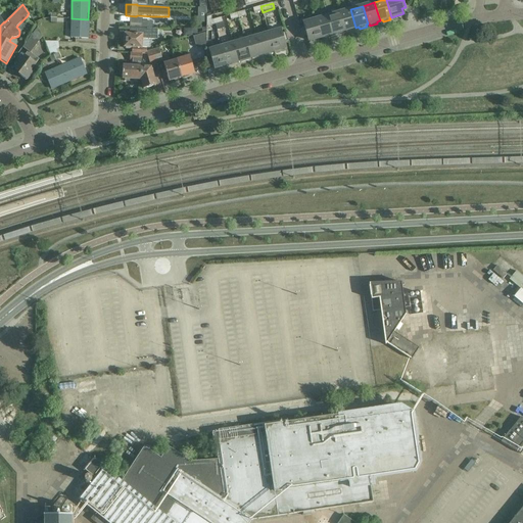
[(355,28),(350,9),(339,12),(344,31),(345,31),(346,32),(353,30),(353,28),(355,28)]
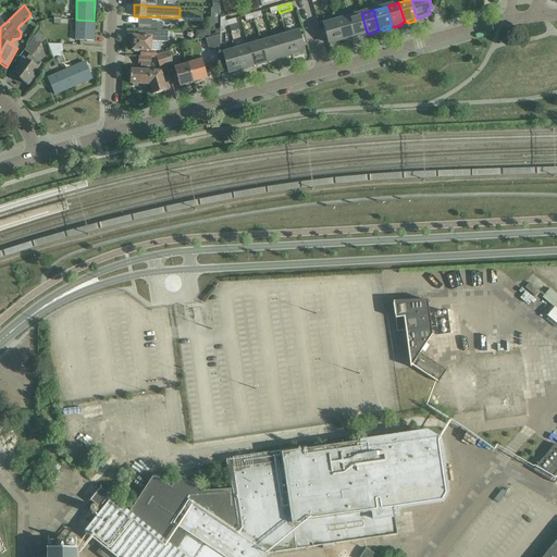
[(367,33),(361,13),(348,17),(354,36),(357,36),(358,37),(366,35),(364,34),(367,33)]
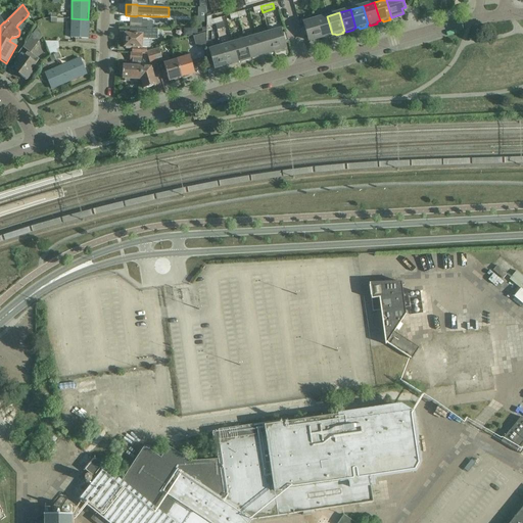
[(211,26),(215,25),(214,19),(211,20),(211,16),(206,17),(206,27),(211,27),(211,26)]
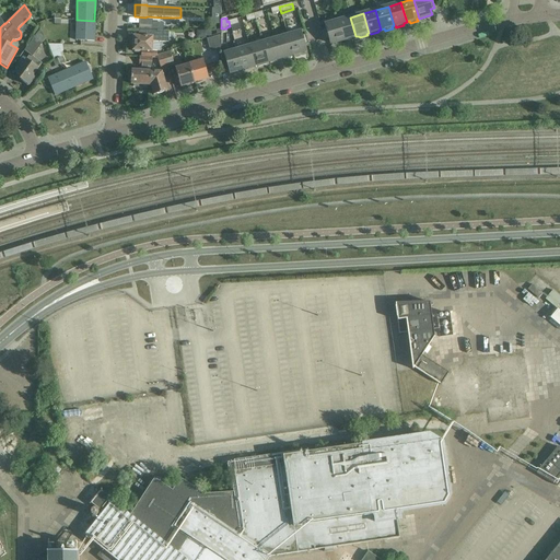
[(350,18),(338,21),(343,41),(345,39),(346,42),(353,39),(353,37),(356,36),(350,18)]
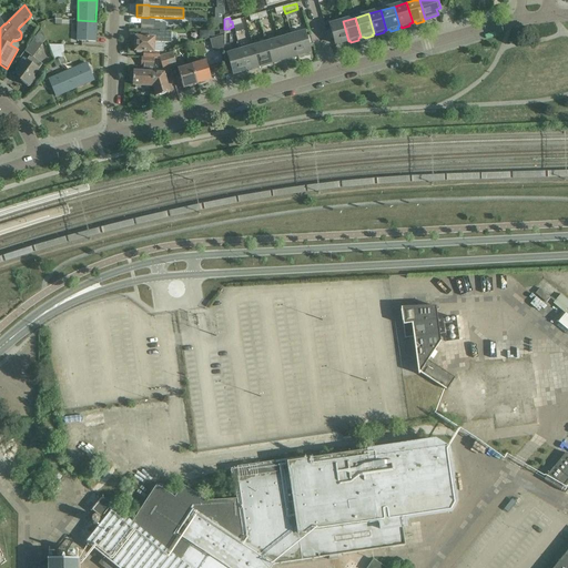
[(95,21),(78,20),(77,41),(95,42),(95,21)]
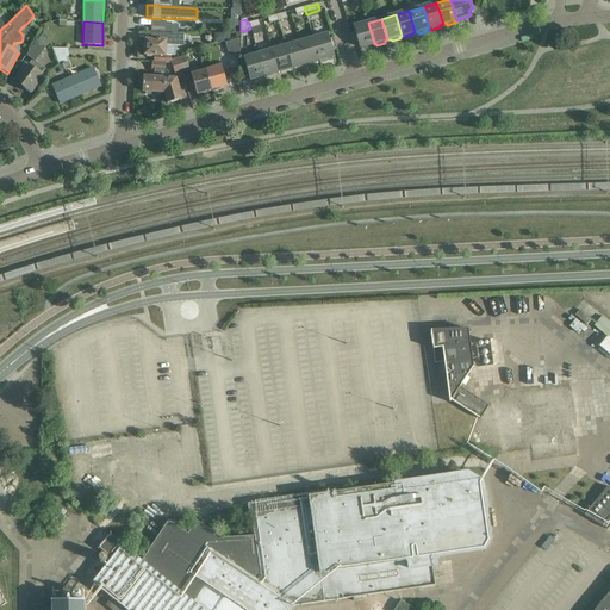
[(178,27),(178,25),(166,25),(166,22),(151,22),(151,32),(151,33),(154,33),(166,33),(178,33),(185,33),(195,32),(195,27),(178,27)]
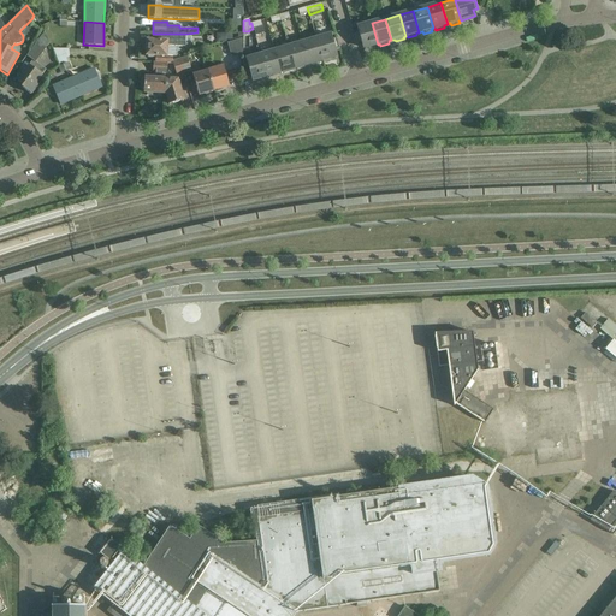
[(363,48),(378,45),(372,23),(357,27),(359,31),(354,34),(357,43),(361,42),(363,48)]
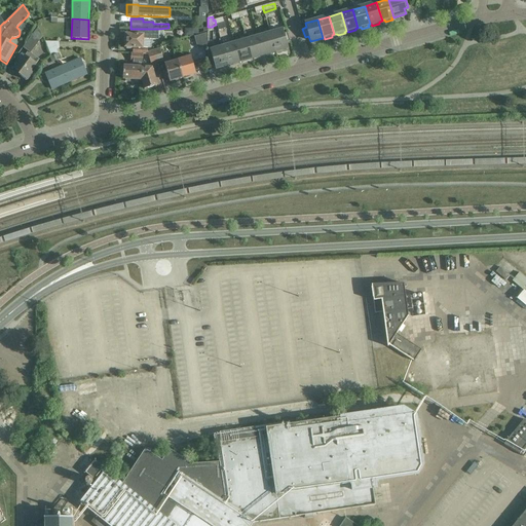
[(42,38),(38,28),(23,48),(28,51),(14,69),(20,73),(19,75),(27,81),(32,73),(31,72),(39,60),(31,53),(42,38)]
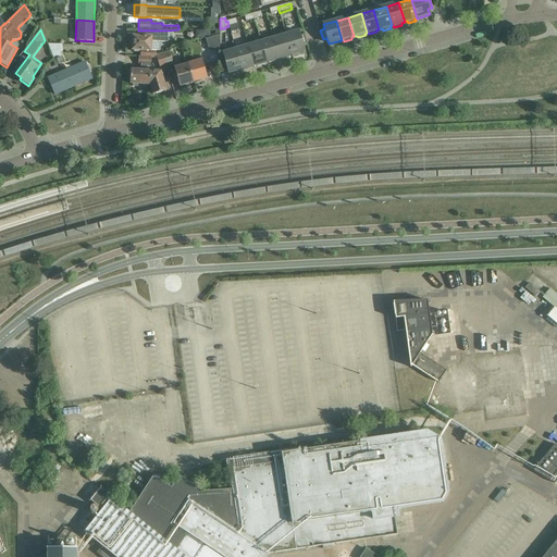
[(140,57),(149,58),(151,58),(156,58),(156,56),(157,56),(157,51),(150,50),(150,41),(166,42),(168,42),(169,31),(162,31),(151,31),(138,31),(137,36),(133,36),(132,50),(134,50),(134,52),(140,52),(140,57)]
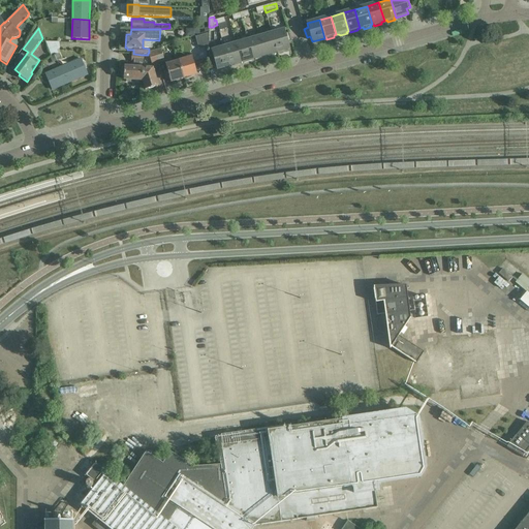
[(283,30),(272,33),(277,52),(289,49),(287,43),(291,41),(289,33),(285,34),(283,30)]
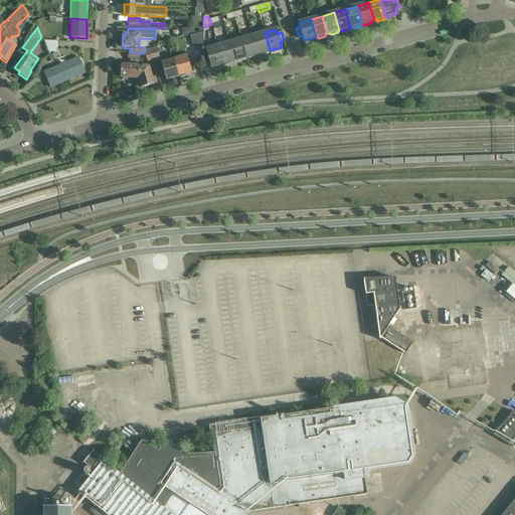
[(201,45),(201,32),(190,36),(193,47),(201,45)]
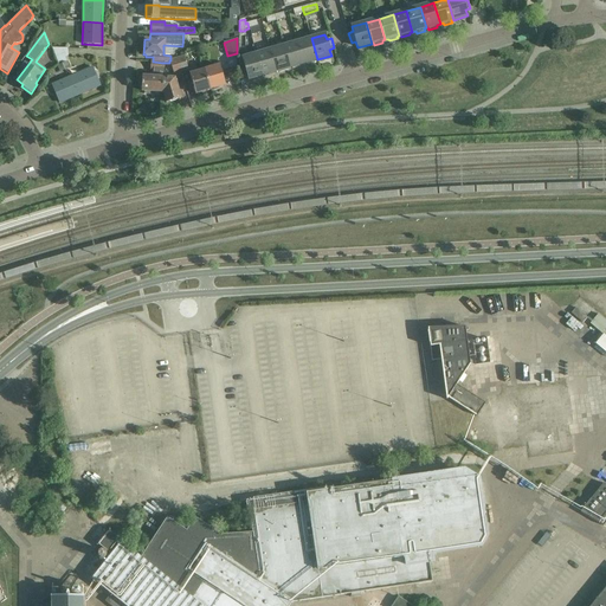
[(303,63),(307,63),(307,64),(316,62),(315,60),(317,59),(311,38),(297,42),(303,63)]
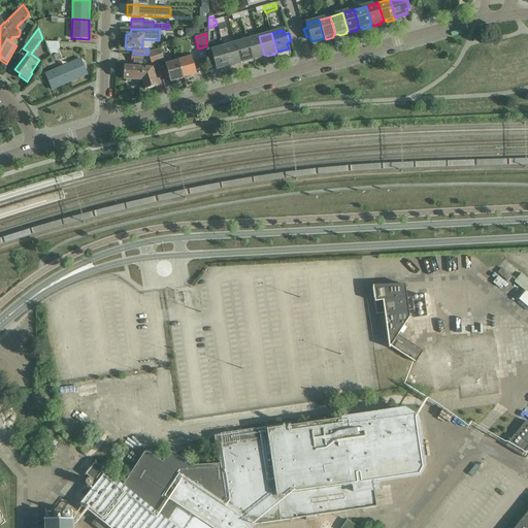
[(264,55),(259,36),(248,40),(253,59),(254,58),(255,60),(262,58),(262,56),(264,55)]
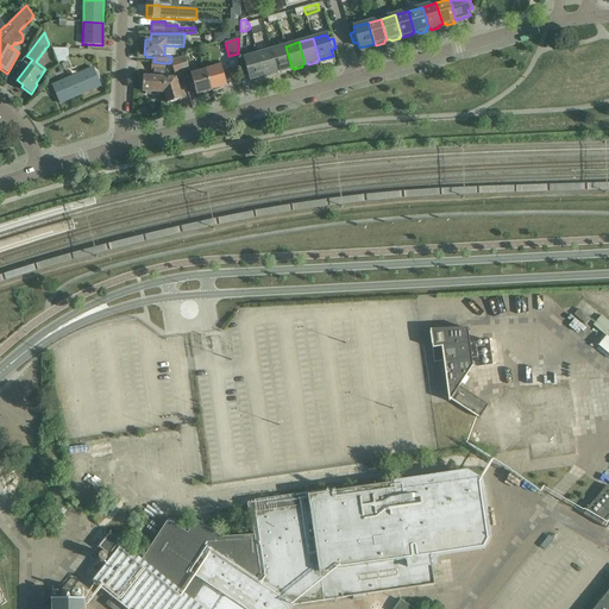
[(292,68),(286,46),(271,50),(277,71),(281,70),(281,73),(290,70),(289,68),(292,68)]
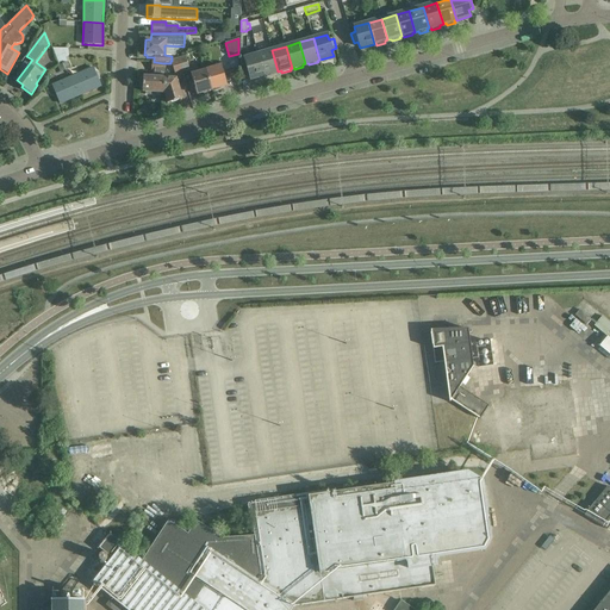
[(278,72),(272,50),(259,54),(265,75),(266,75),(267,78),(275,75),(274,73),(278,72)]
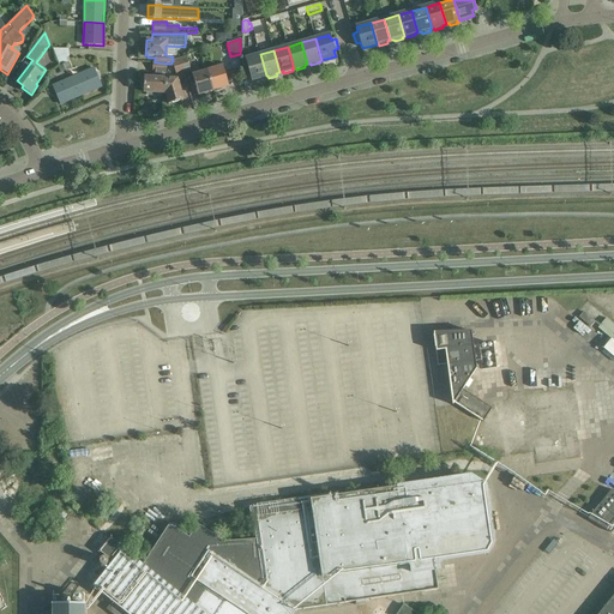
[(252,80),(266,76),(260,54),(246,59),(247,66),(242,67),(242,77),(250,74),(252,80)]
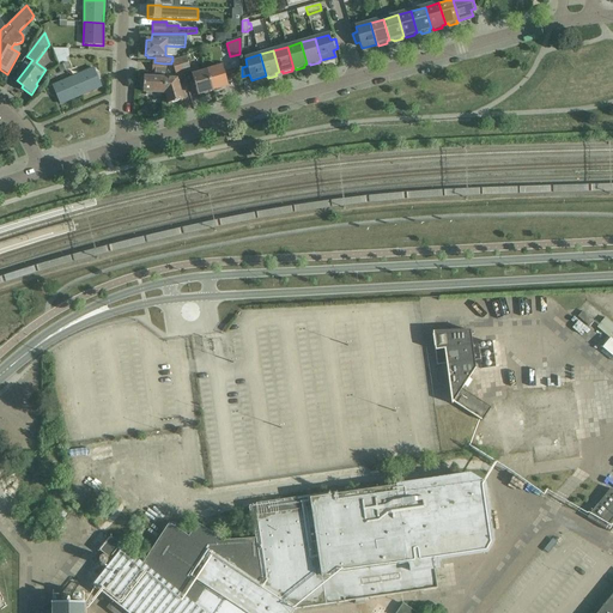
[(186,56),(178,59),(182,72),(189,70),(186,56)]
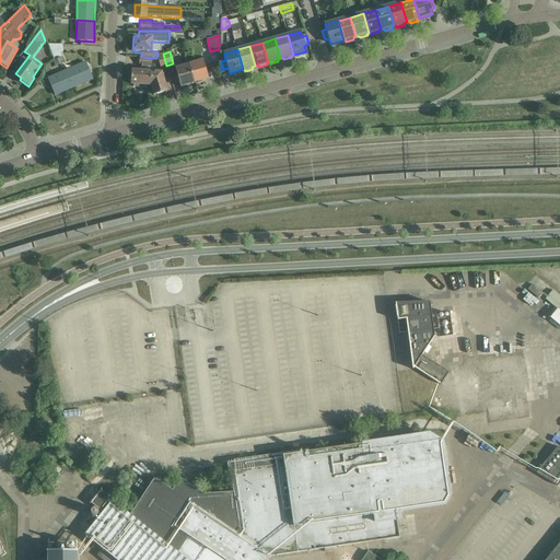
[(166,66),(163,54),(158,56),(156,56),(156,58),(160,68),(166,66)]
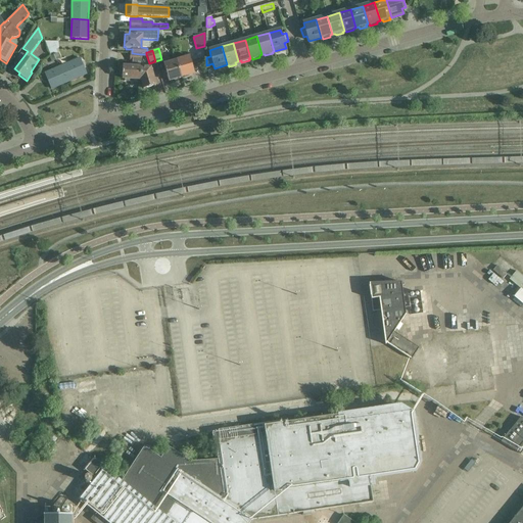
[(140,54),(132,53),(130,53),(130,60),(130,66),(123,65),(122,79),(141,80),(140,60),(140,54)]
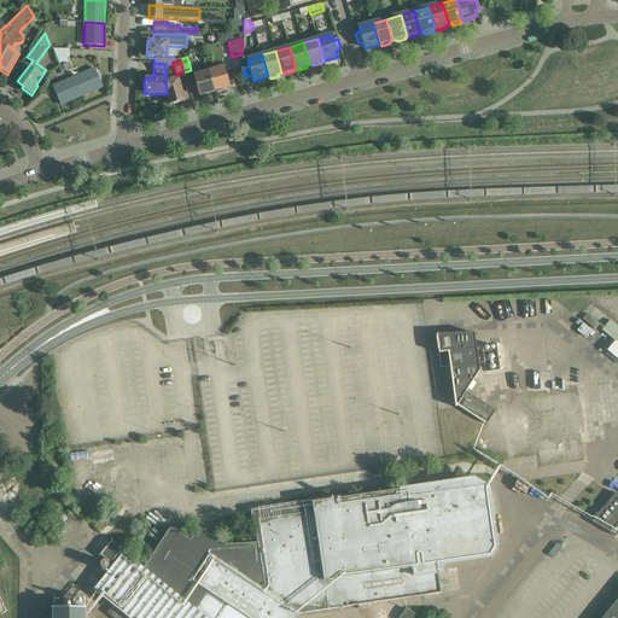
[(168,64),(165,64),(165,71),(167,94),(169,105),(185,100),(179,80),(167,79),(168,64)]
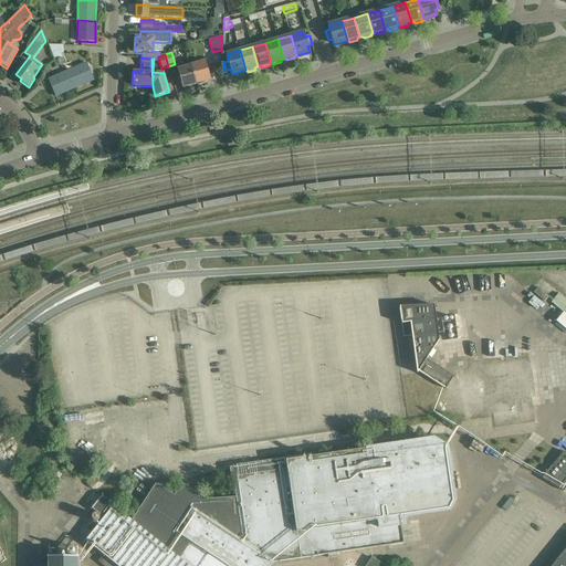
[(197,84),(199,84),(205,83),(205,82),(210,80),(205,61),(190,65),(194,74),(197,84)]
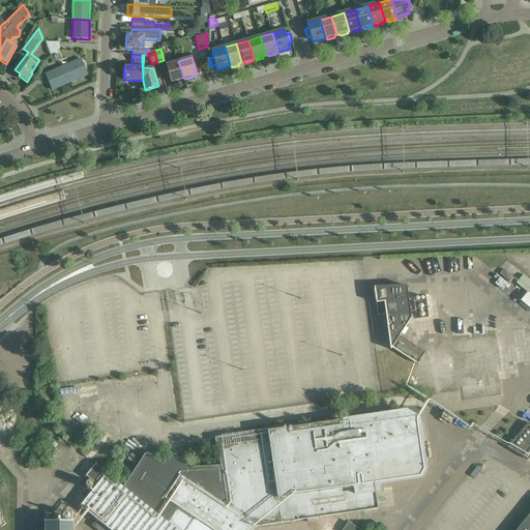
[(81,59),(63,67),(69,83),(88,75),(81,59)]
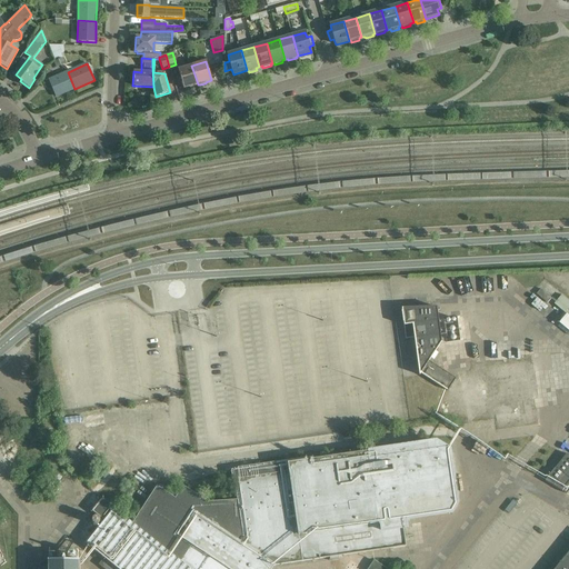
[(198,85),(195,75),(191,66),(178,70),(183,89),(189,87),(190,88),(196,86),(198,85)]
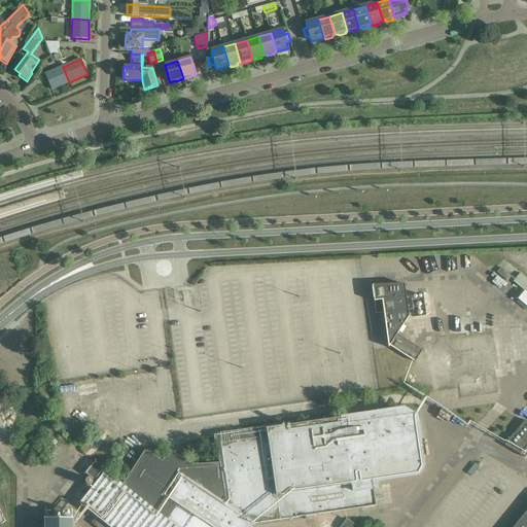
[(69,82),(63,67),(45,74),(51,90),(69,82)]
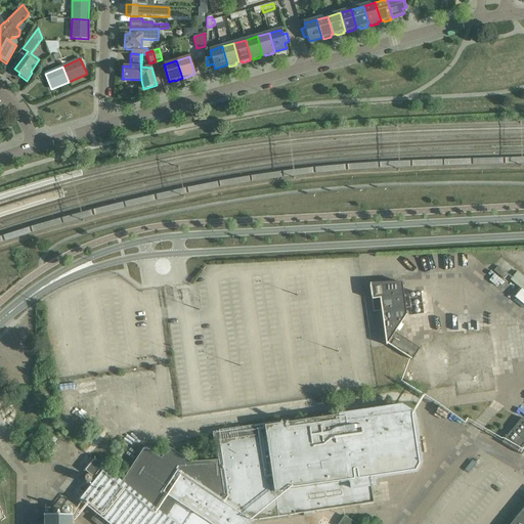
[(523,276),(517,270),(510,279),(521,288),(514,297),(523,305),(523,276)]
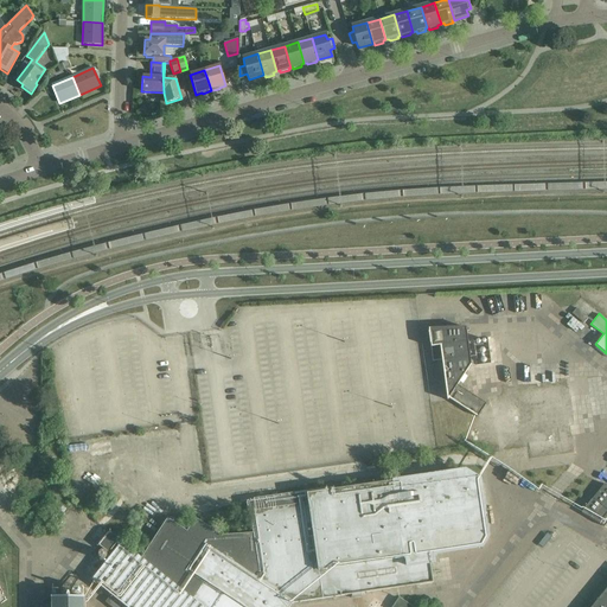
[(466,327),(428,328),(433,362),(441,360),(447,400),(448,401),(449,398),(478,417),(486,404),(457,385),(471,364),(466,327)]
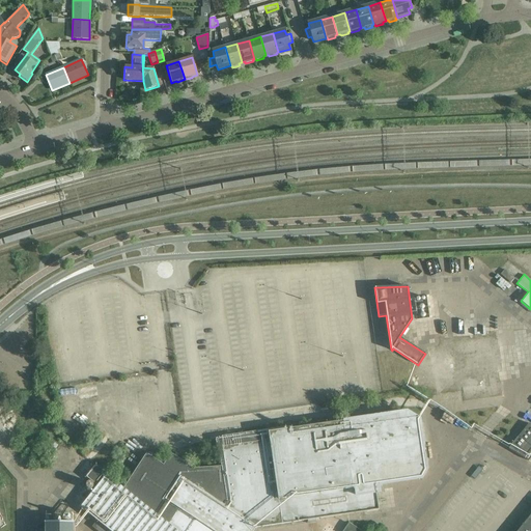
[(98,521),(92,527),(96,530),(253,530),(255,529),(257,528),(256,528),(261,527),(307,521),(319,519),(379,510),(375,493),(380,493),(379,485),(382,484),(416,479),(421,478),(426,469),(420,420),(406,412),(268,432),(217,440),(218,447),(221,467),(193,469),(170,454),(163,466),(145,453),(122,487),(98,521)]
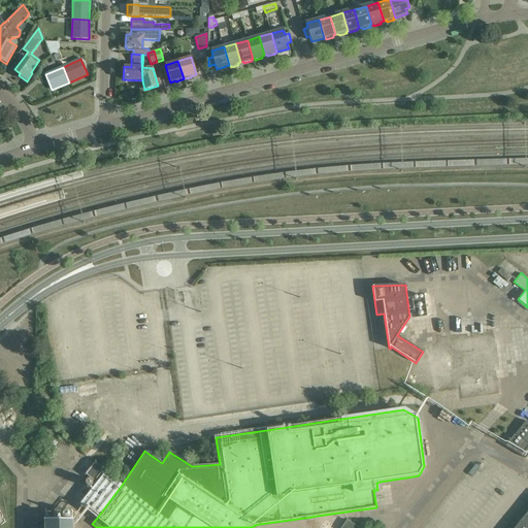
[(527,455),(527,423),(526,421),(505,447),(526,459),(527,455)]
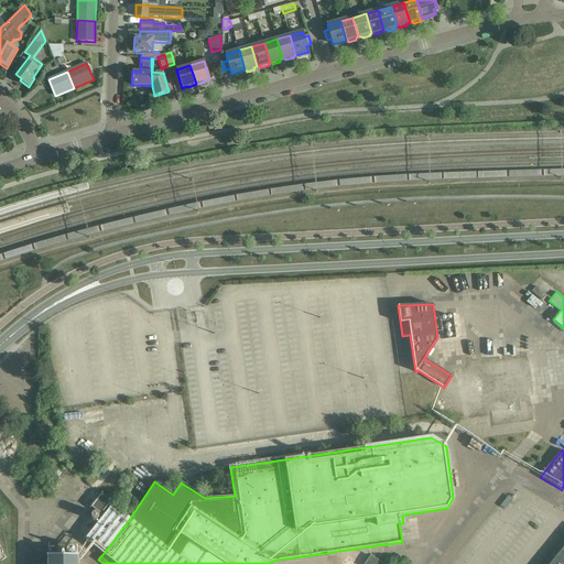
[(104,553),(130,518),(101,495),(91,507),(105,518),(87,540),(104,553)]
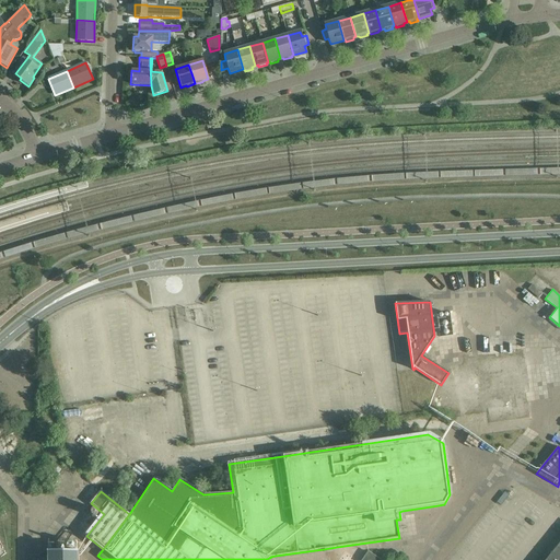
[(60,543),(47,543),(47,551),(60,551),(60,543)]
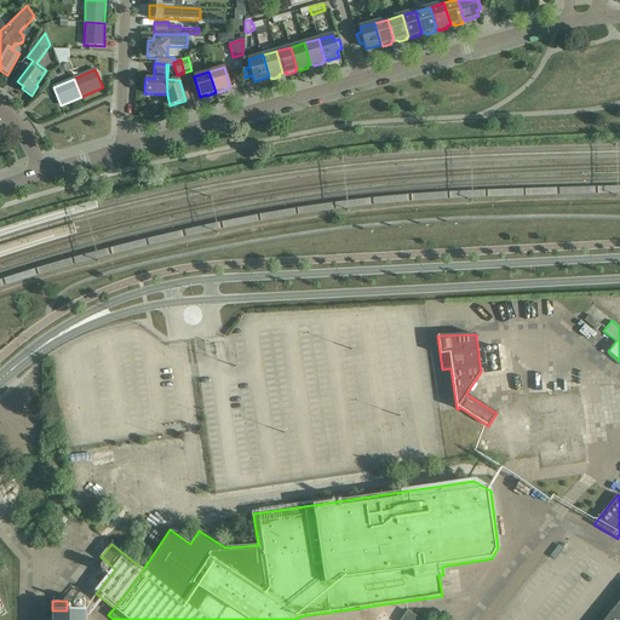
[(619,619),(619,601),(604,619),(619,619)]
